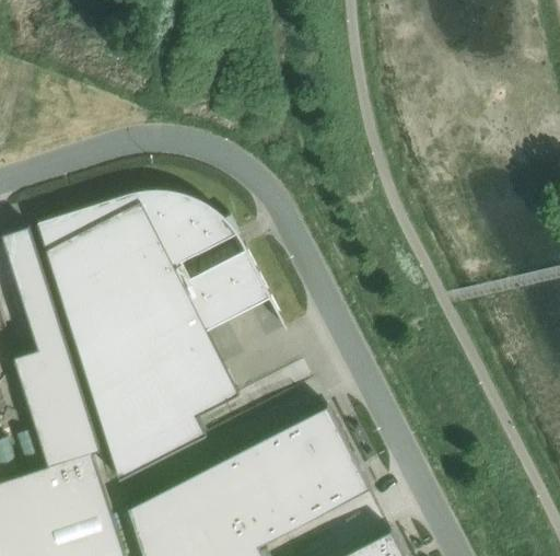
[(230,217),(224,219),(221,217),(218,213),(216,211),(210,208),(206,205),(201,203),(197,200),(191,198),(184,195),(178,194),(174,193),(168,192),(164,192),(160,192),(153,192),(147,192),(141,193),(135,194),(129,195),(36,223),(118,481),(205,436),(195,417),(237,395),(206,332),(268,300),(270,299),(268,293),(258,276),(256,271),(247,253),(244,248),(243,250),(244,252),(189,279),(181,263),(196,255),(196,256),(238,235),(230,217)]
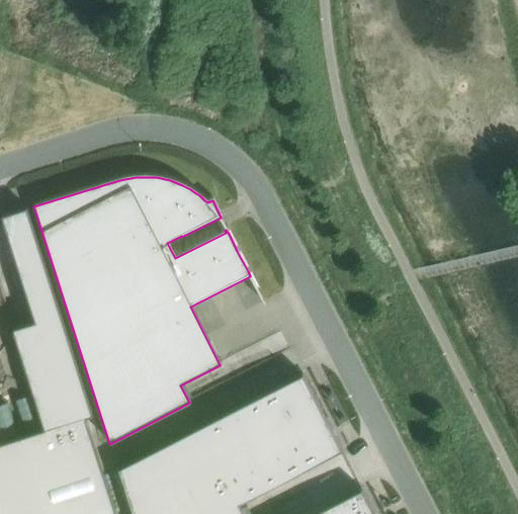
[(92,417),(26,209),(2,217),(36,324),(12,331),(45,432),(84,419),(92,417)]
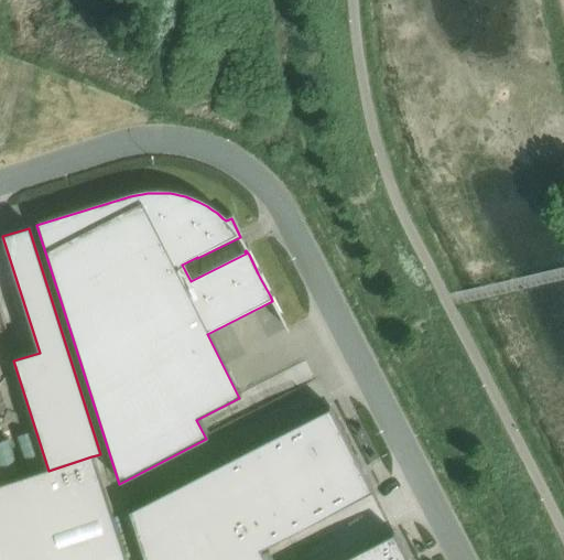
[(262,559),(259,551),(365,497),(365,496),(370,493),(328,411),(312,420),(312,419),(128,514),(143,559),(262,559)]
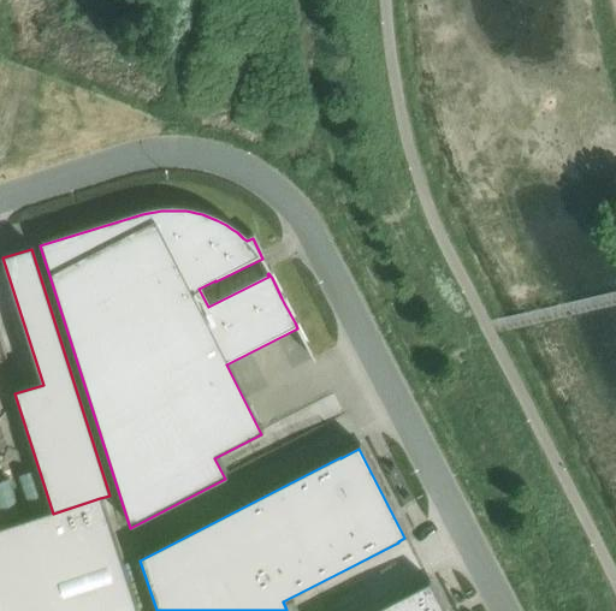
[(136,610),(100,498),(53,514),(0,529),(0,610),(136,610)]
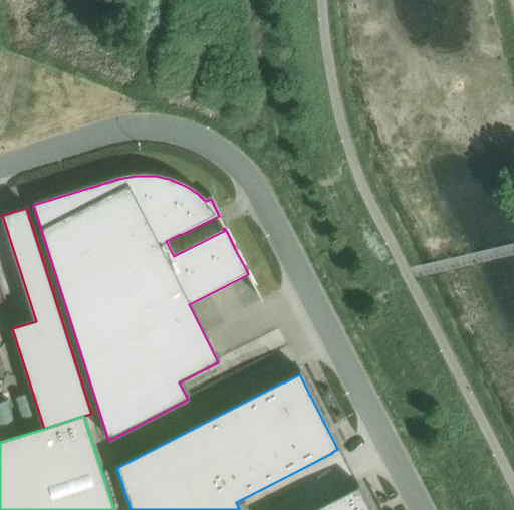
[(368,509),(357,489),(352,491),(314,509),(368,509)]
